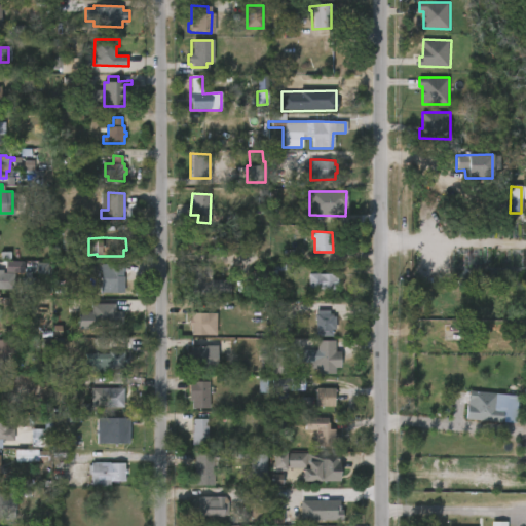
[(5,272),(23,273),(23,262),(5,262),(5,272)]
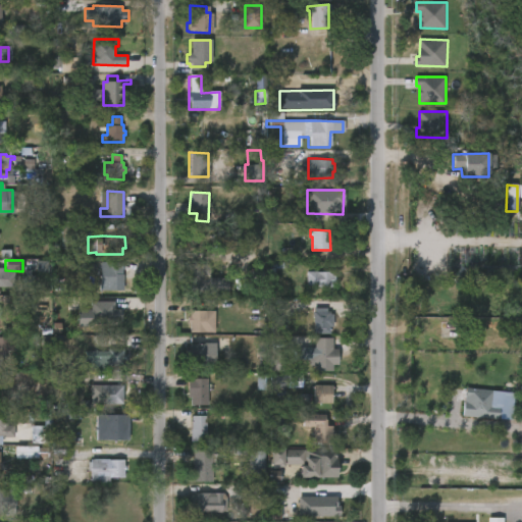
[(123,263),(123,291),(107,291),(107,286),(101,286),(101,271),(104,271),(104,263),(123,263)]
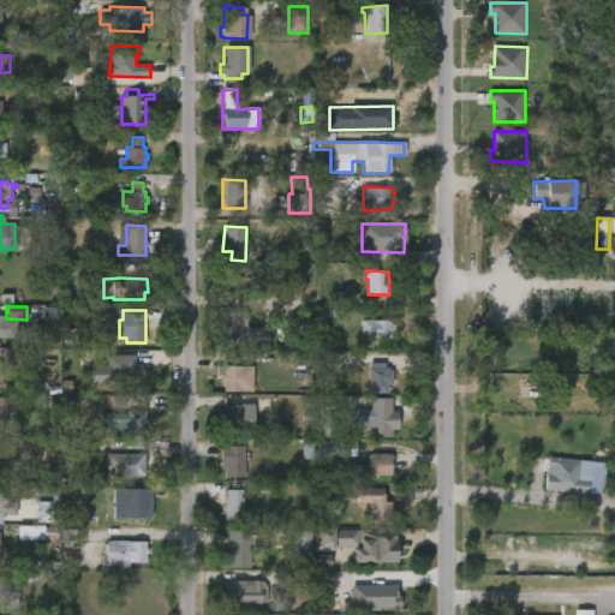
[(270,329),(270,347),(222,346),(222,311),(236,311),(236,318),(248,318),(248,327),(270,328),(270,329)]
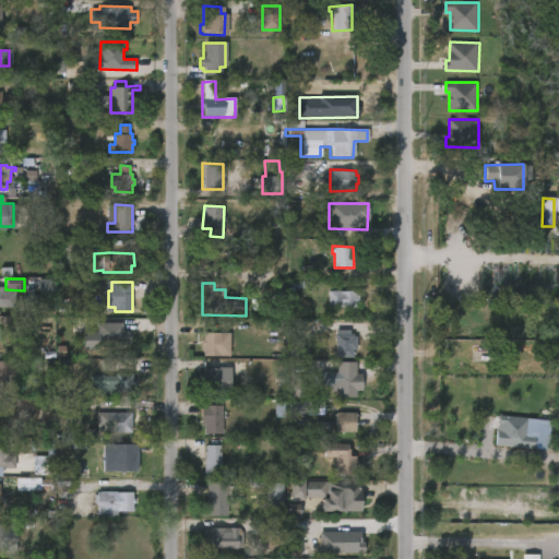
[(0,307),(15,307),(14,288),(0,288),(0,307)]
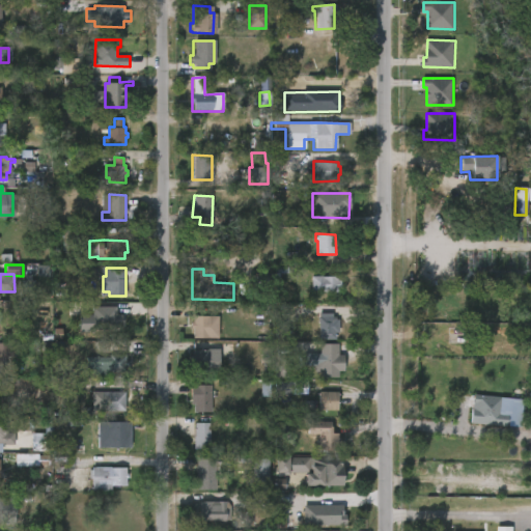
[(323,276),(339,277),(339,280),(342,280),(342,288),(339,288),(339,292),(312,294),(312,276),(323,276)]
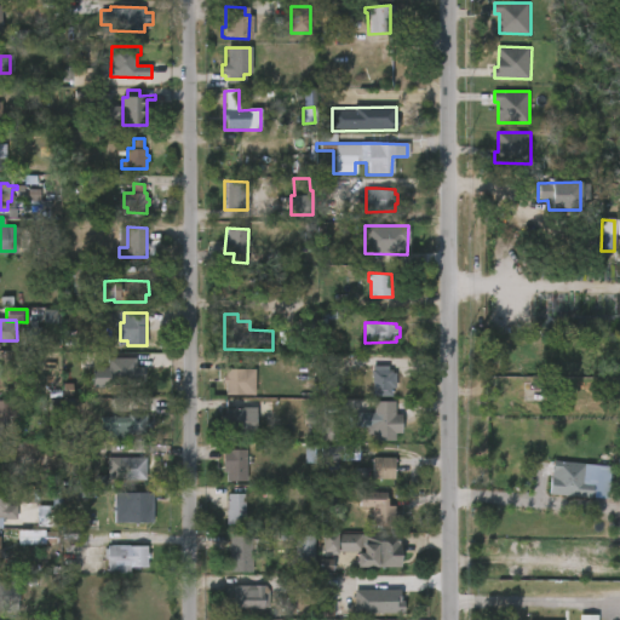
[(135,357),(135,365),(137,365),(137,369),(139,369),(139,378),(136,378),(136,382),(121,382),(121,385),(108,385),(108,379),(104,379),(104,371),(108,371),(108,366),(120,366),(120,357),(135,357)]
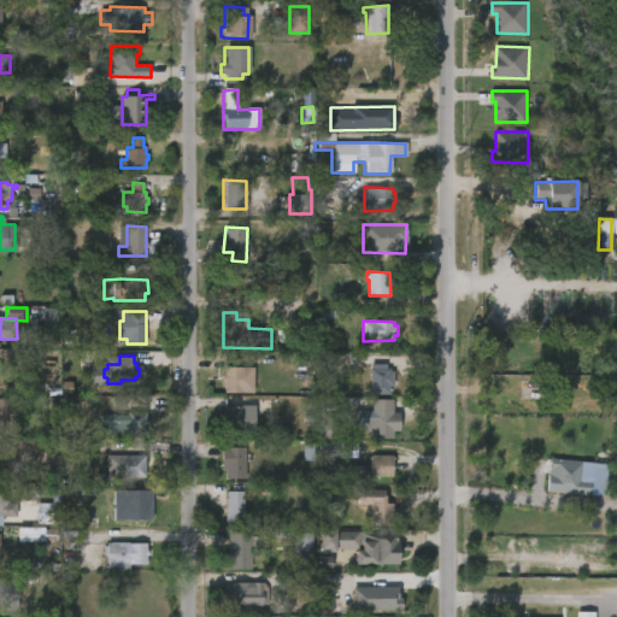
[(383,362),(383,364),(387,364),(387,369),(391,369),(391,372),(395,372),(395,386),(391,386),(391,395),(371,394),(372,362),(383,362)]
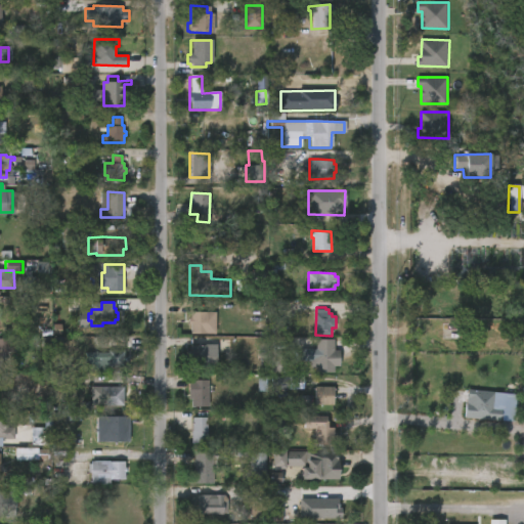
[(205,312),(204,332),(187,332),(188,322),(186,322),(188,312),(195,312),(195,308),(203,308),(203,312),(205,312)]
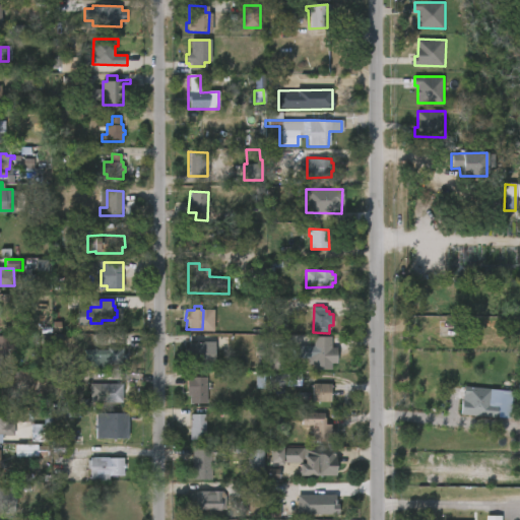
[(0,335),(11,335),(11,337),(16,337),(16,349),(5,349),(5,367),(0,367),(0,335)]
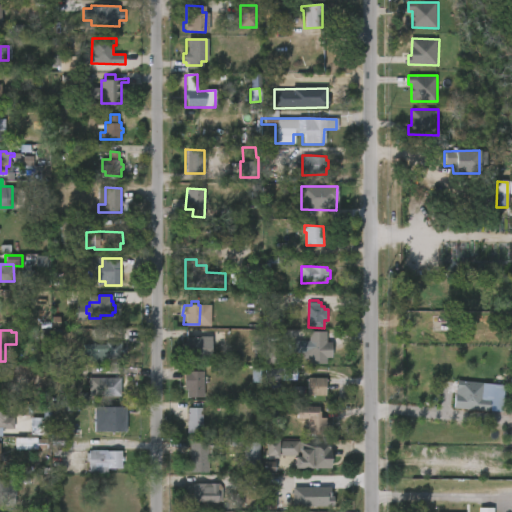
[(200,344),(200,358),(184,358),(184,347),(182,347),(182,341),(184,341),(184,336),(205,336),(205,344),(200,344)]
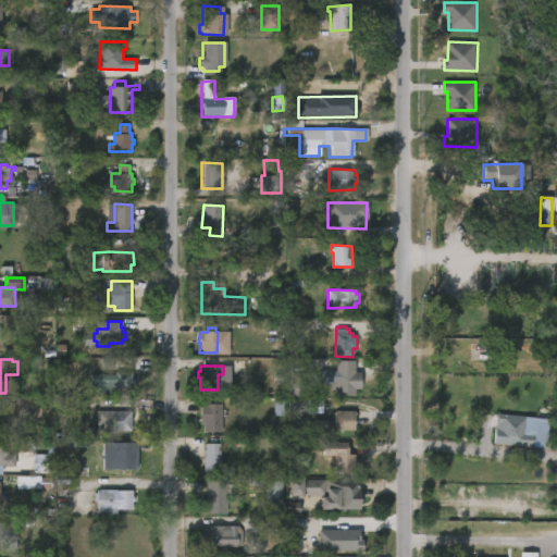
[(356,379),(356,390),(337,390),(337,384),(320,383),(320,371),(356,372),(356,379)]
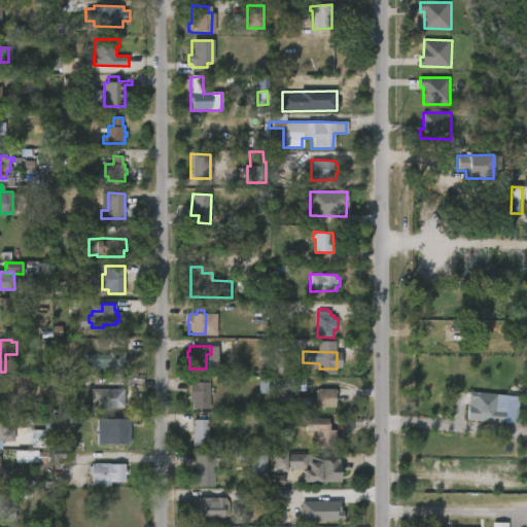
[(126,352),(126,358),(130,358),(130,363),(125,363),(125,370),(110,370),(110,373),(86,373),(86,354),(109,354),(109,352),(126,352)]
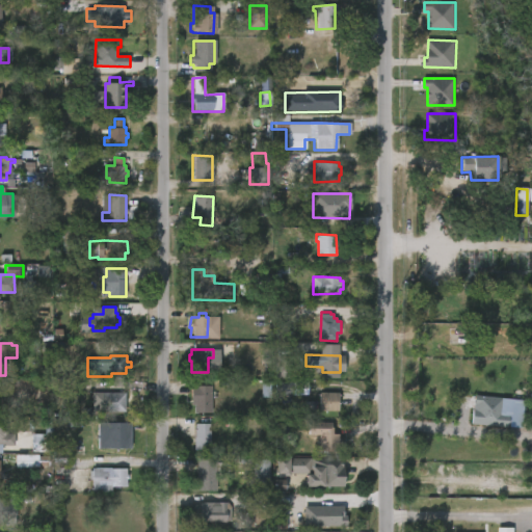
[(208,384),(208,410),(191,410),(191,402),(188,402),(188,384),(208,384)]
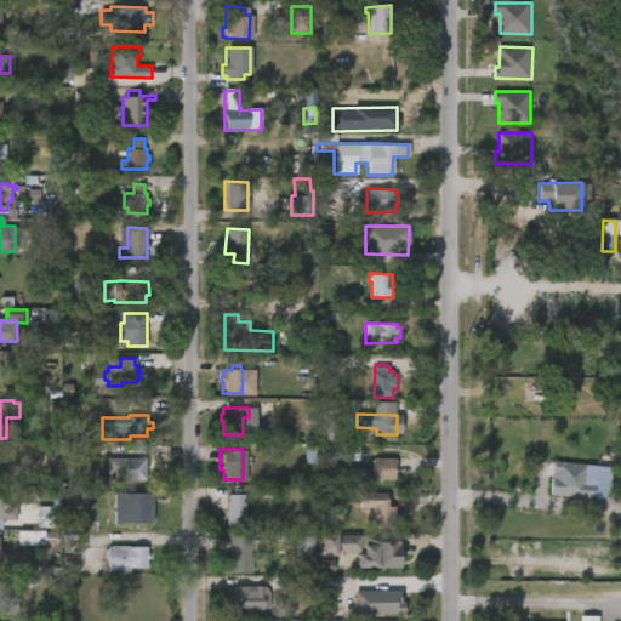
[(147,482),(118,480),(119,459),(147,459),(147,482)]
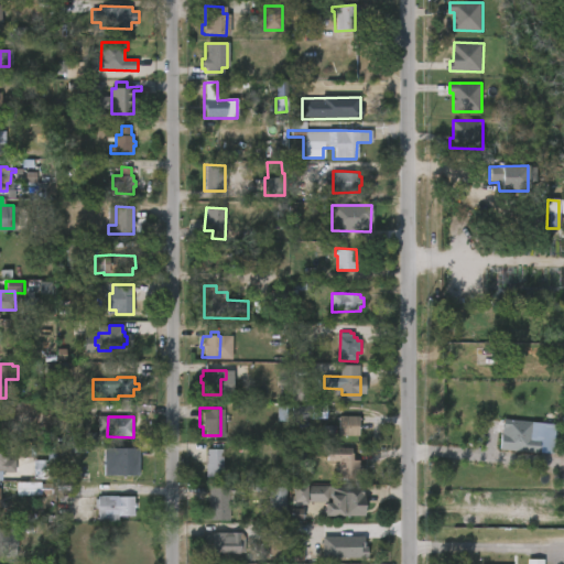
[(360,436),(339,435),(340,416),(360,416),(360,436)]
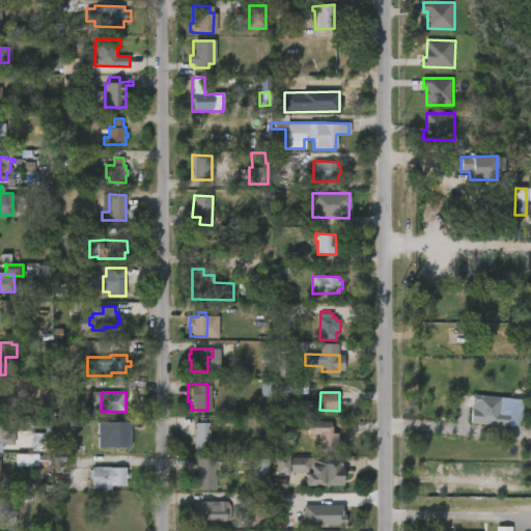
[(522,399),(472,396),(470,425),(521,428),(522,399)]
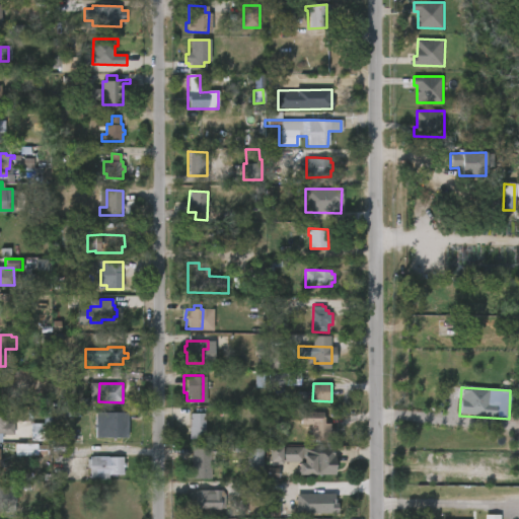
[(51,410),(51,414),(52,414),(51,441),(30,441),(31,424),(45,424),(44,408),(51,408),(51,410)]
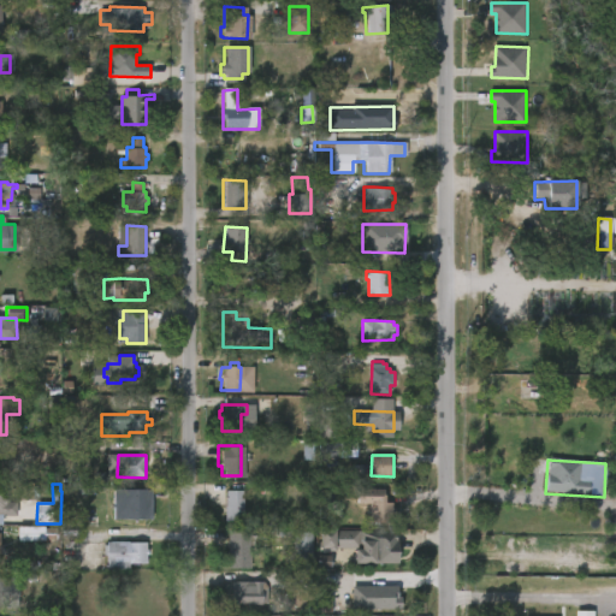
[(146,519),(123,519),(123,489),(149,490),(149,484),(164,484),(164,489),(150,489),(149,516),(146,516),(146,519)]
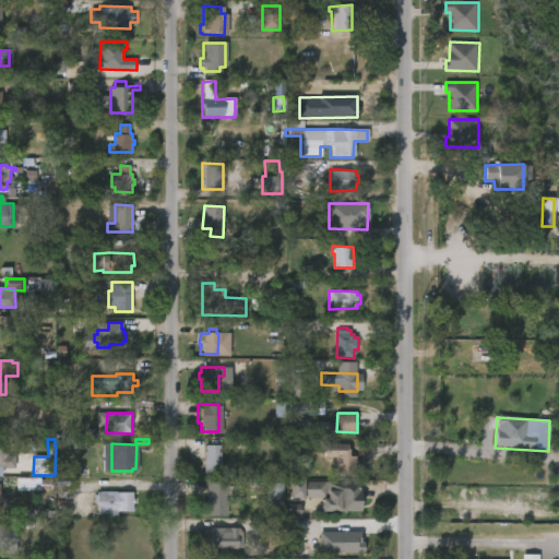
[(1,470),(14,470),(13,443),(0,443),(0,476),(1,476),(1,470)]
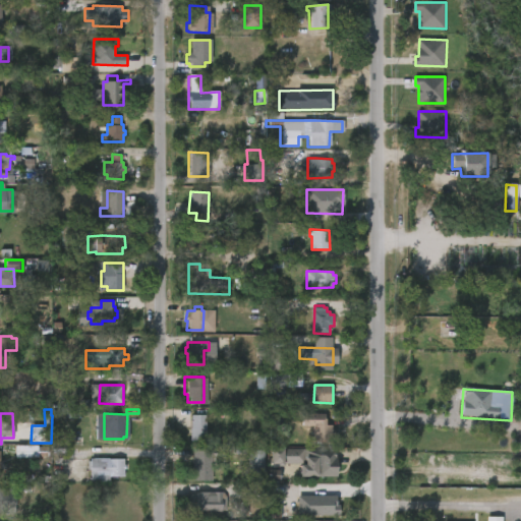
[(207,441),(191,441),(191,415),(207,415),(207,441)]
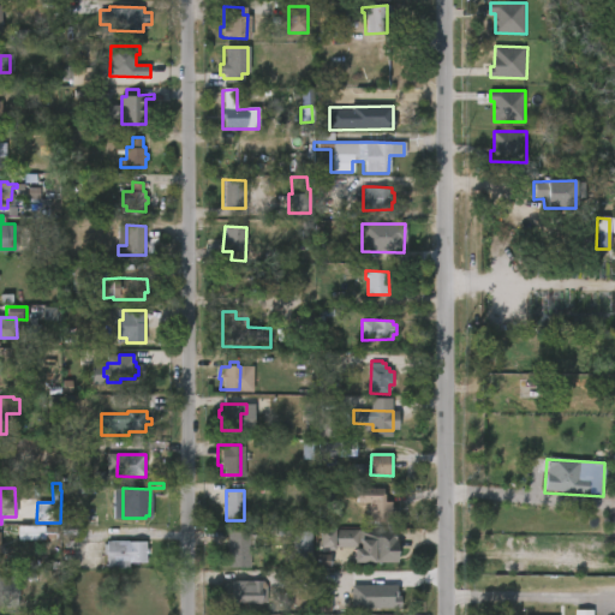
[(393,503),(393,507),(396,508),(396,517),(393,517),(393,524),(370,523),(370,502),(393,503)]
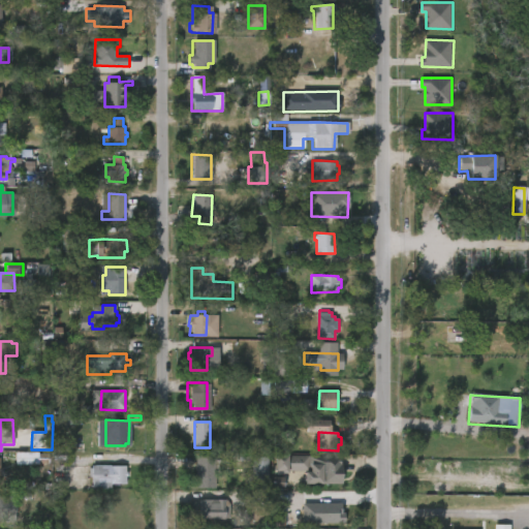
[(16,465),(48,466),(49,454),(16,453),(16,465)]
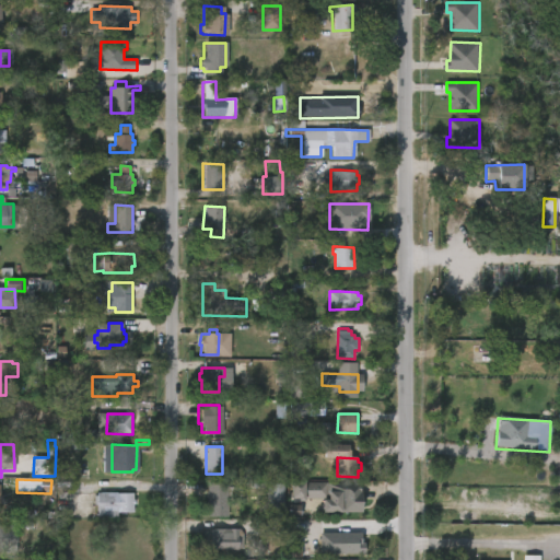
[(361,483),(361,492),(363,492),(363,513),(325,513),(325,499),(307,499),(306,502),(293,504),(293,482),(361,483)]
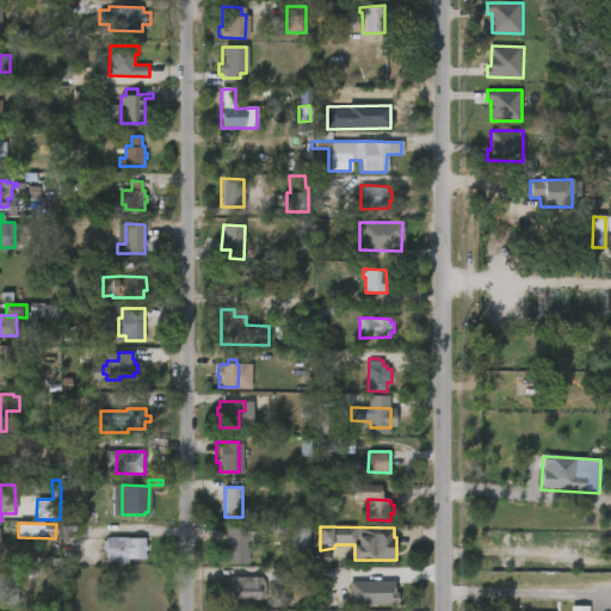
[(250,528),(250,532),(264,532),(264,542),(250,542),(250,565),(227,565),(227,528),(250,528)]
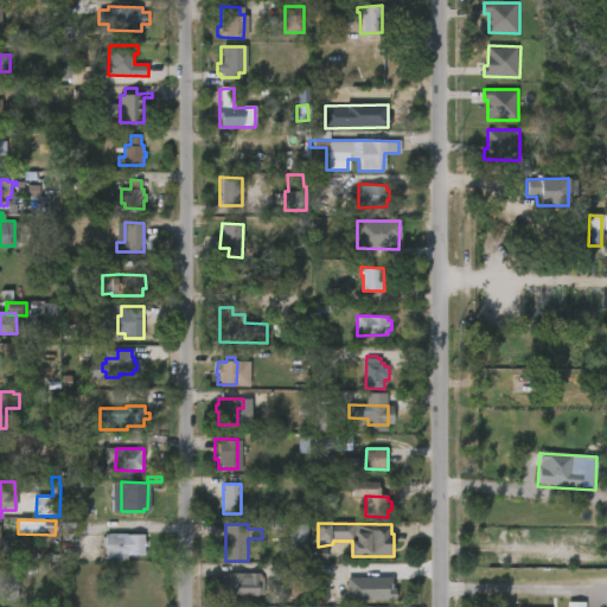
[(295,558),(289,558),(289,524),(308,524),(308,558),(295,558)]
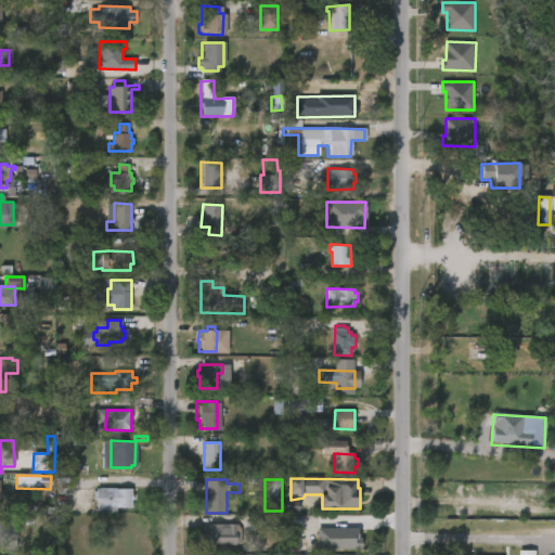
[(116,488),(132,489),(132,495),(134,495),(132,508),(117,508),(117,514),(98,514),(97,501),(94,501),(94,491),(97,491),(97,488),(116,488)]
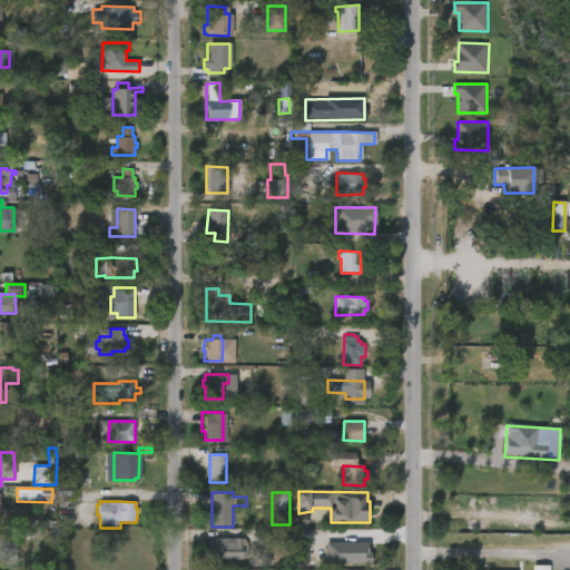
[(0,564),(17,564),(16,531),(0,531),(0,564)]
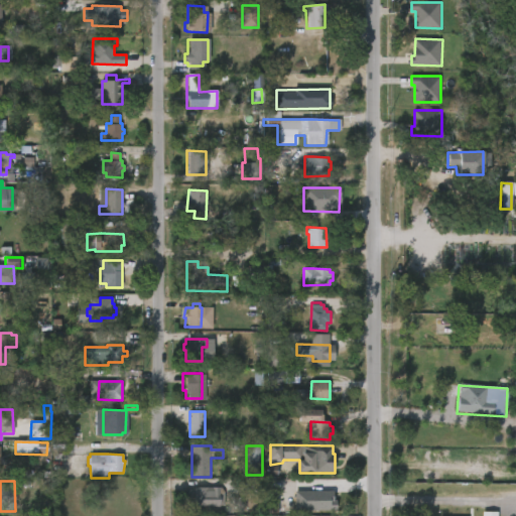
[(225,491),(225,506),(192,507),(192,504),(186,504),(186,490),(192,490),(192,488),(222,487),(225,491)]
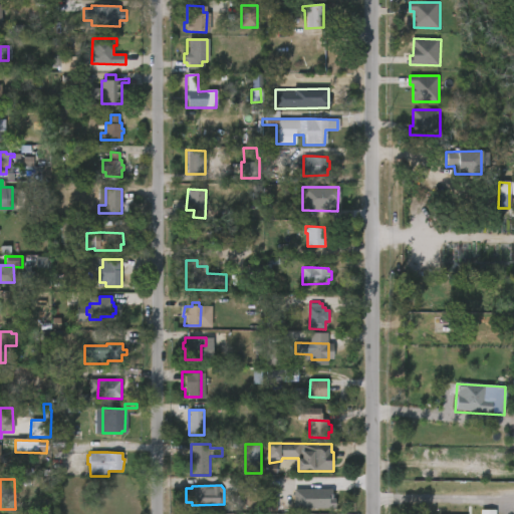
[(332,489),(292,490),(293,510),(333,509),(332,489)]
